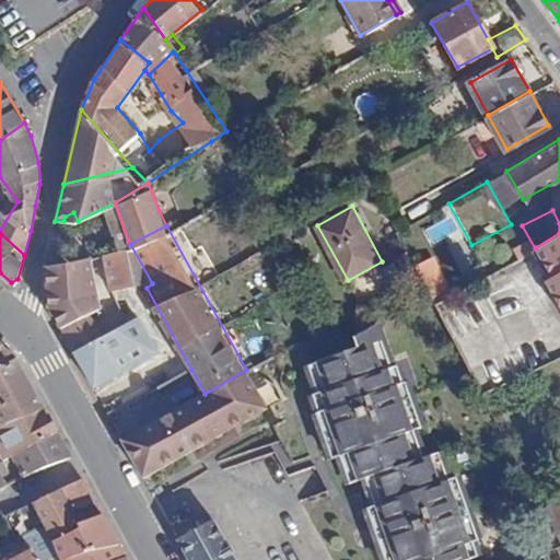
[(559,233),(536,247),(548,272),(541,276),(559,313),(559,233)]
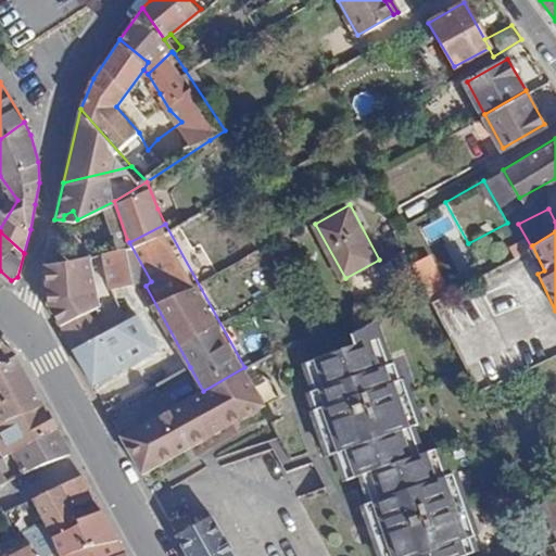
[(131,268),(127,240),(105,250),(114,282),(131,268)]
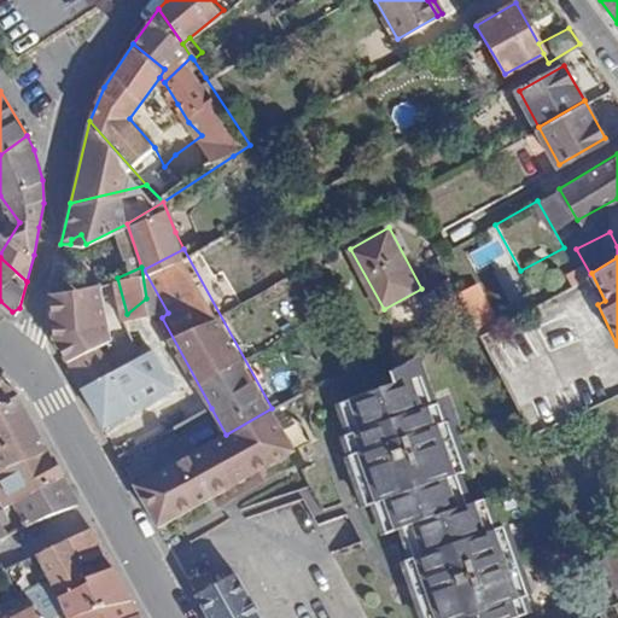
[(590,274),(583,277),(598,304),(605,301),(592,273),(590,274)]
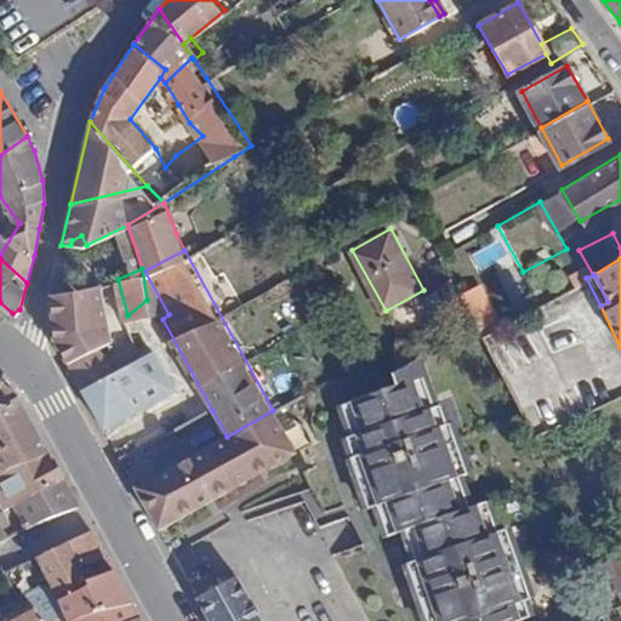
[(64,289),(51,291),(56,337),(68,362),(101,345),(114,337),(102,285),(64,289)]
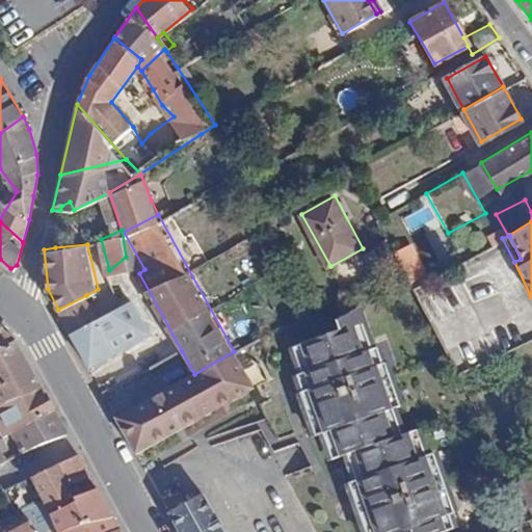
[(397,256),(400,260),(414,286),(431,275),(415,244),(397,256)]
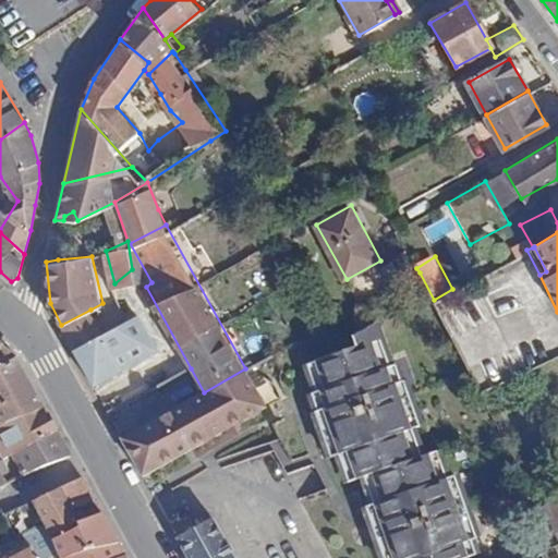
[(91,310),(61,325),(74,348),(104,332),(91,310)]
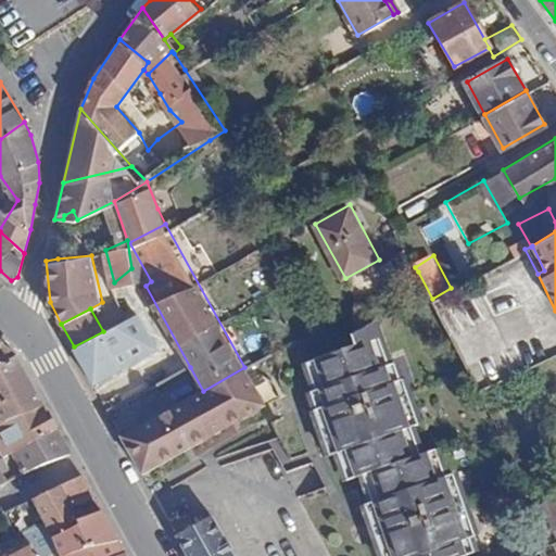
[(103,331),(74,346),(93,382),(160,349),(140,312),(127,318),(103,331)]
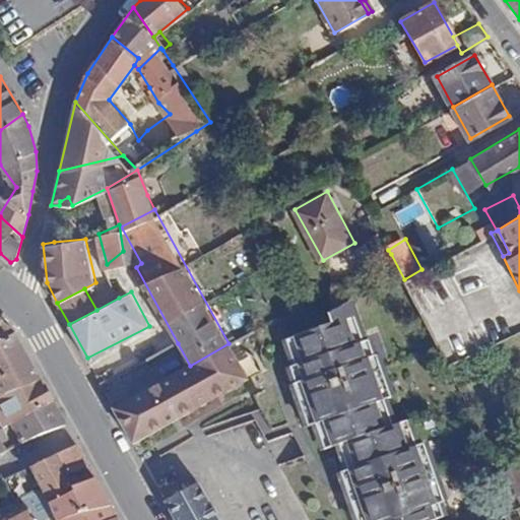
[(441,519),(443,519),(438,506),(443,504),(423,445),(414,448),(405,420),(392,427),(383,400),(389,397),(375,355),(373,356),(367,339),(363,341),(347,301),(328,313),(330,321),(285,338),(295,364),(290,366),(296,382),(295,382),(308,425),(316,424),(325,449),(338,444),(346,470),(340,474),(355,519),(441,519)]
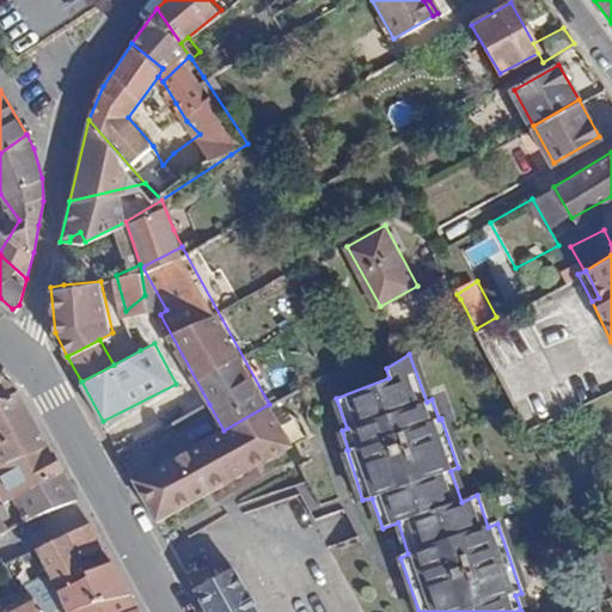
[(0,397),(20,391),(0,373),(0,397)]
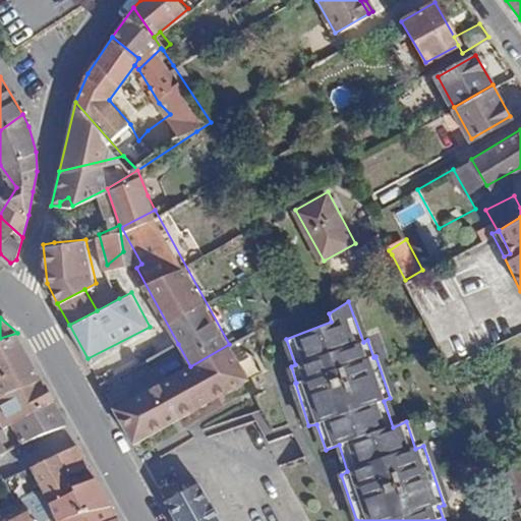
[(0,394),(42,377),(17,333),(0,338),(0,394)]
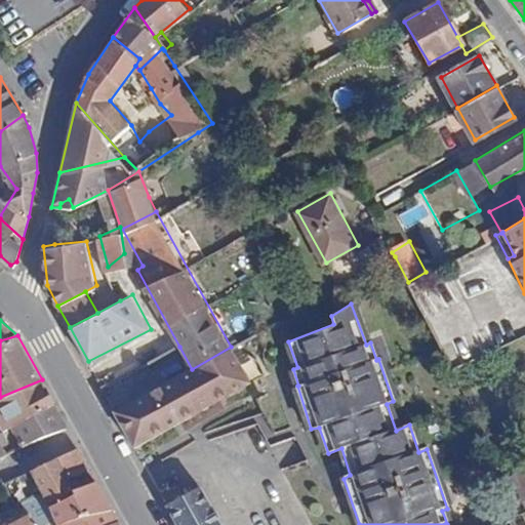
[(250,380),(231,347),(192,369),(116,411),(135,446),(218,400),(250,380)]
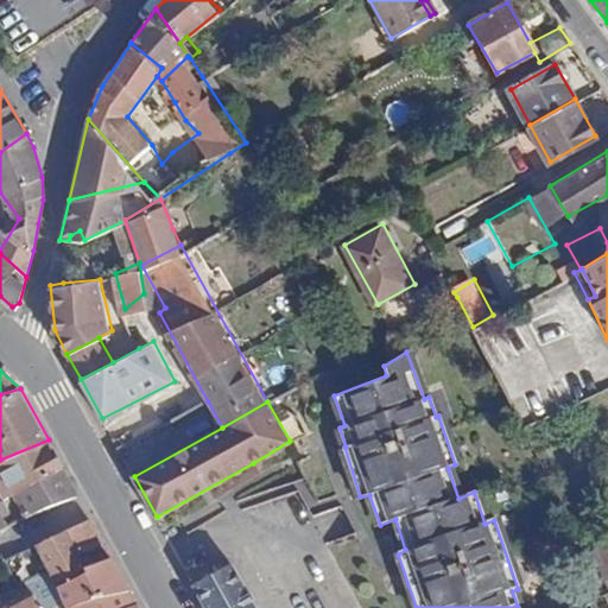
[(177,418),(119,447),(128,466),(185,435),(177,418)]
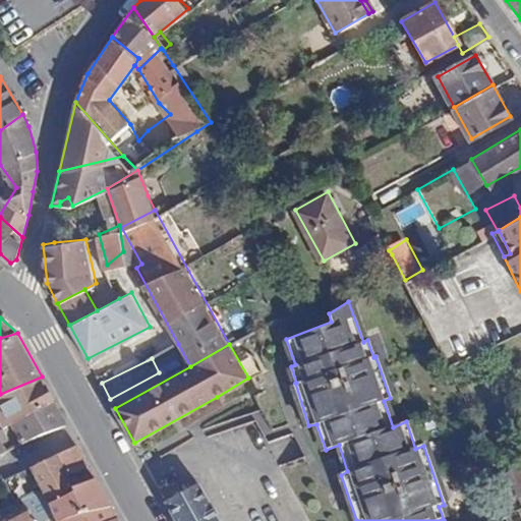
[(54,398),(42,377),(0,394),(0,413),(2,416),(0,417),(0,427),(6,423),(12,420),(54,398)]
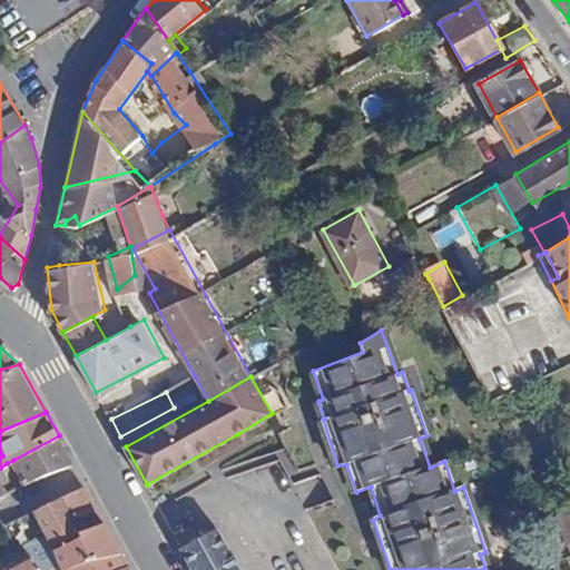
[(72,461),(59,435),(13,460),(25,482),(72,461)]
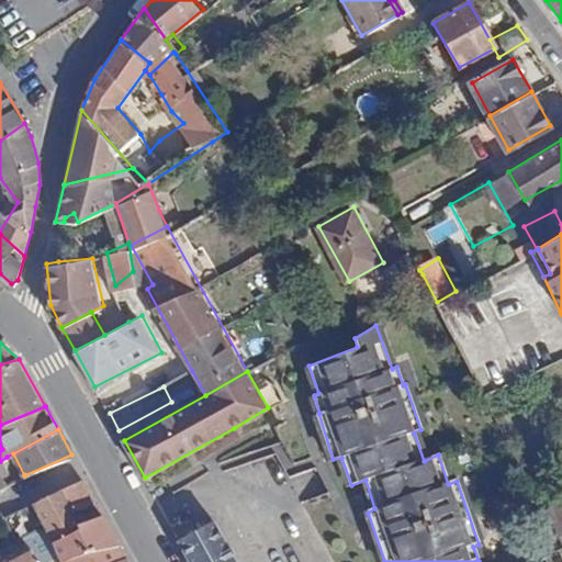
[(7,457),(0,461),(0,468),(3,475),(13,471),(7,457)]
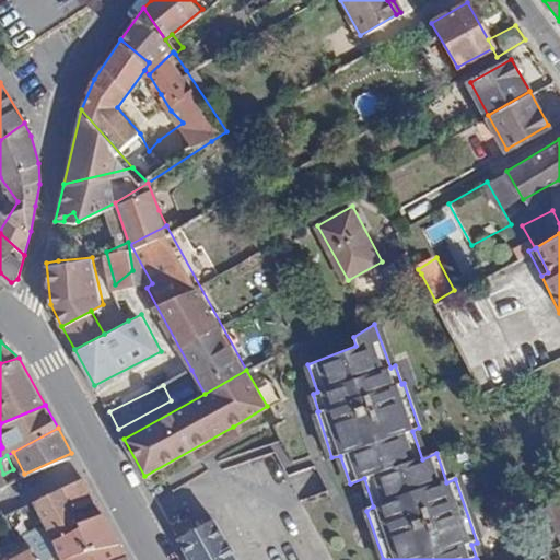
[(296,498),(322,494),(318,469),(293,473),(296,498)]
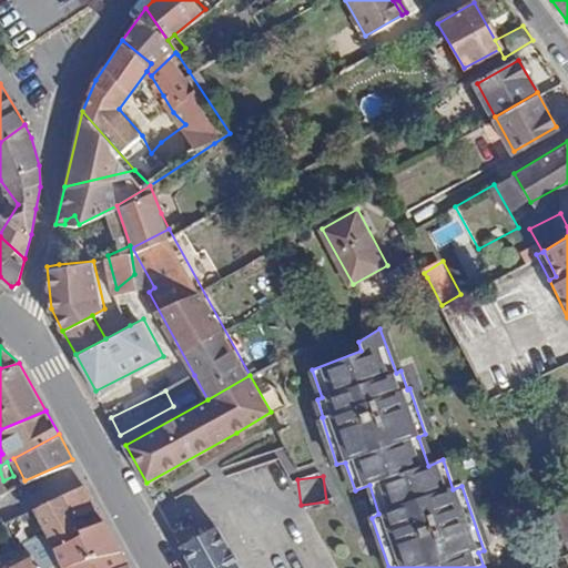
[(60,559),(63,567),(64,567),(120,547),(105,520),(70,537),(68,530),(78,525),(75,517),(98,506),(85,482),(36,507),(46,530),(60,559)]
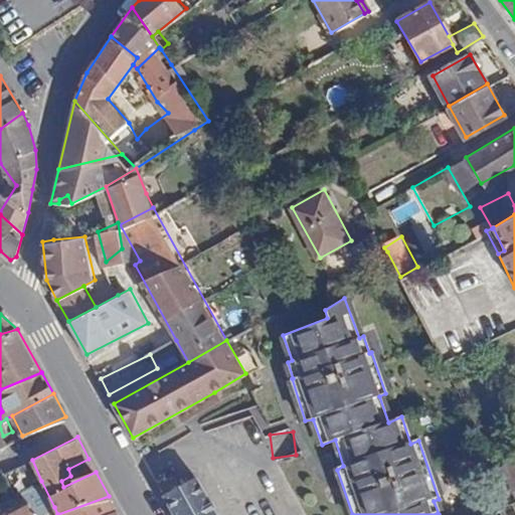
[(514,459),(500,466),(514,494),(514,501),(513,502),(514,506),(514,505),(514,459)]
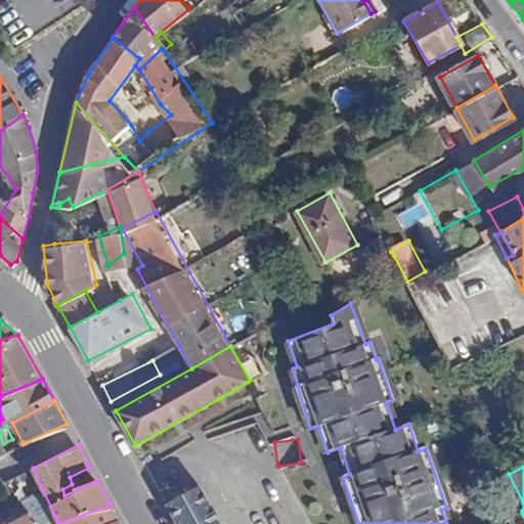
[(170,508),(169,508),(177,523),(222,523),(204,490),(187,498),(181,488),(165,497),(170,508)]
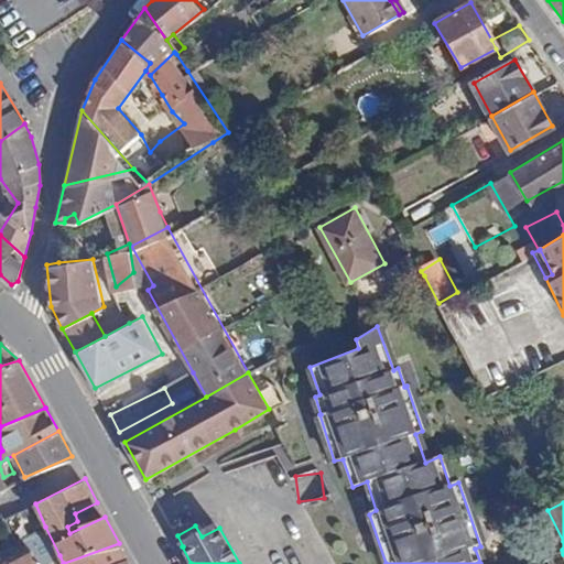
[(108,563),(127,556),(119,543),(64,563),(108,563)]
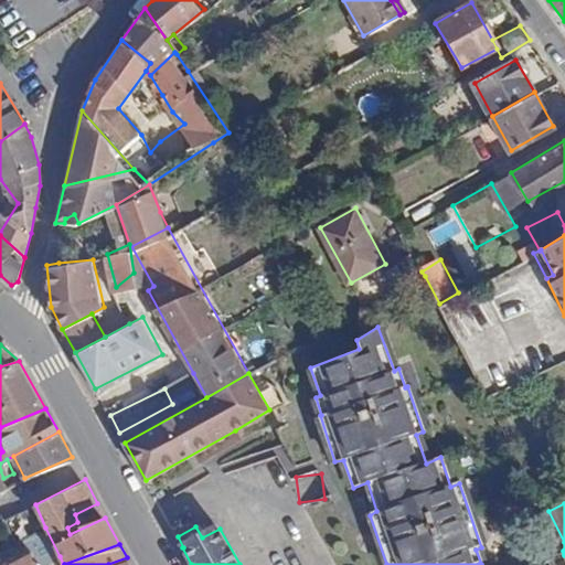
[(0,564),(39,564),(30,547),(0,563),(0,564)]
